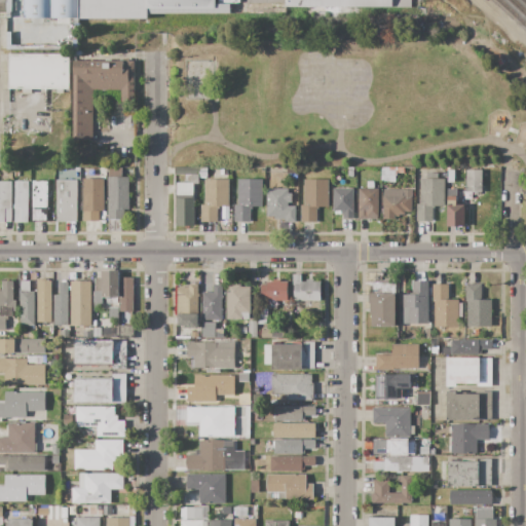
[(0,0),(11,0),(11,13),(0,12),(0,0)]
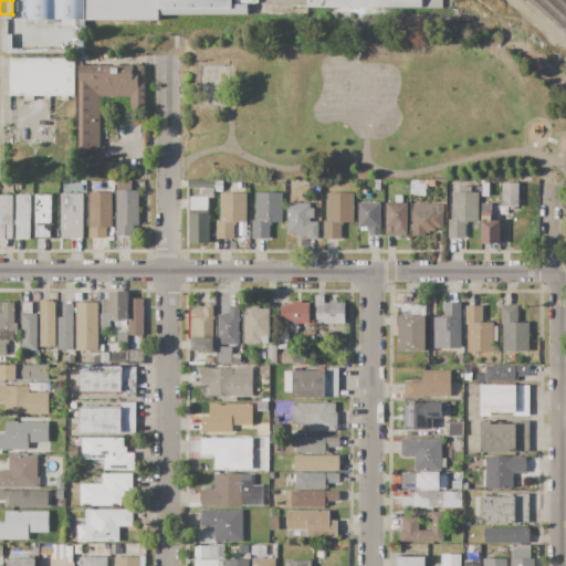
[(52,0),(53,20),(24,20),(23,0),(52,0)]
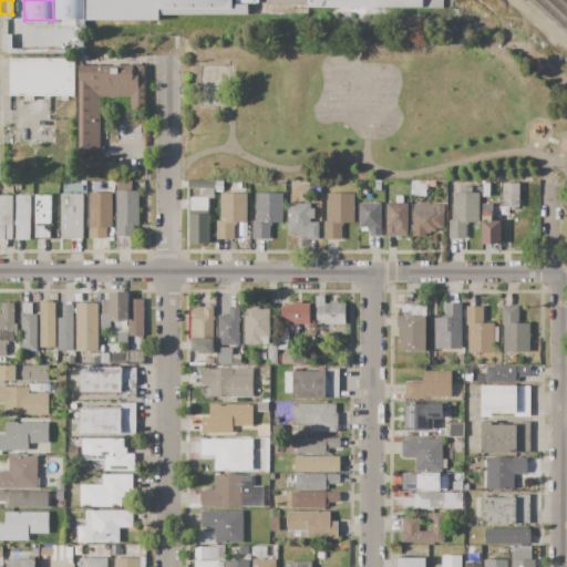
[(57,0),(83,0),(83,20),(57,20),(57,0)]
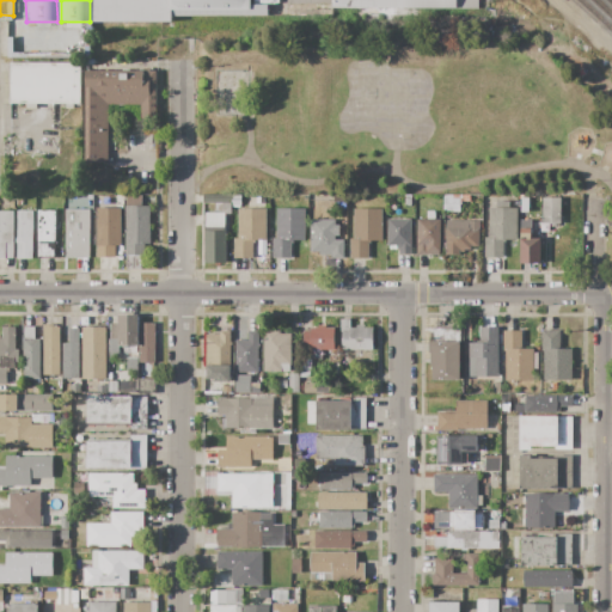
[(171,0),(91,0),(91,23),(172,22),(172,16),(171,0)]
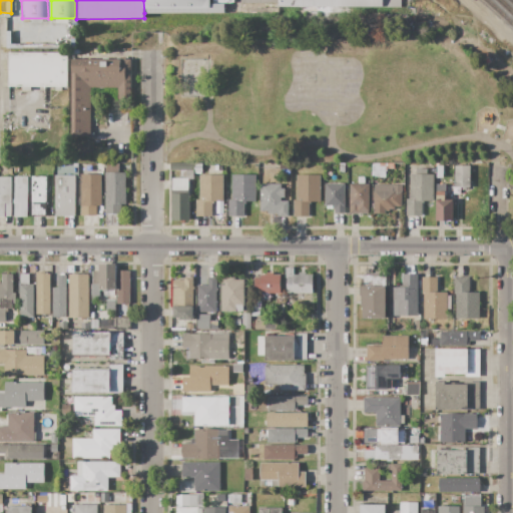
[(224,13),(224,4),(210,4),(210,0),(143,0),(144,13),(224,13)]
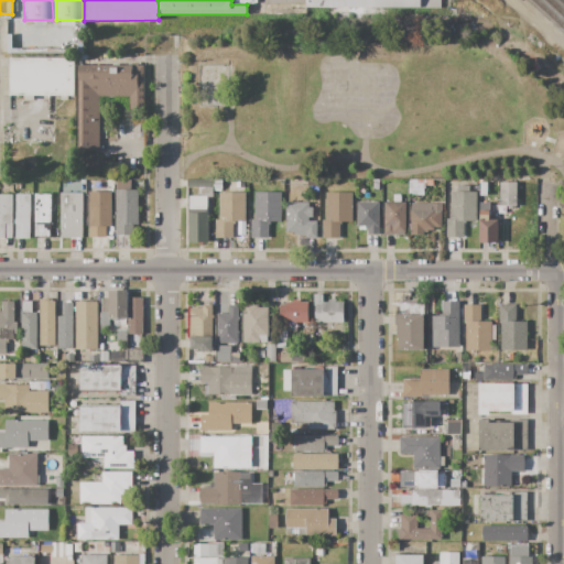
[(441,0),(442,9),(306,8),(306,0),(441,0)]
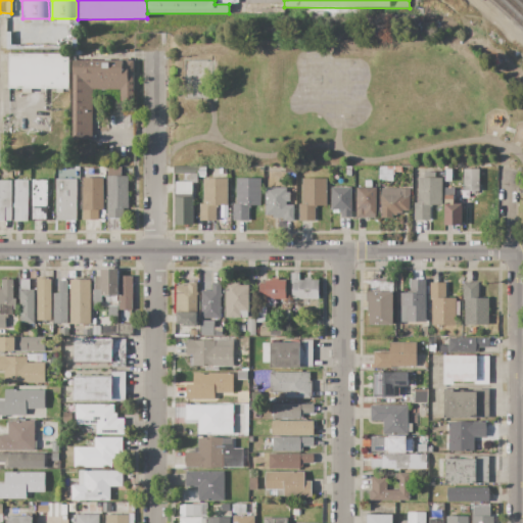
[(17,24),(67,24),(67,34),(17,33),(17,24)]
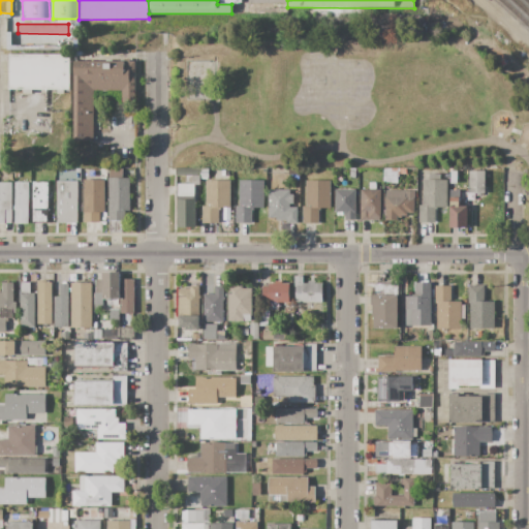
[(19,36),(69,36),(68,45),(19,45),(19,36)]
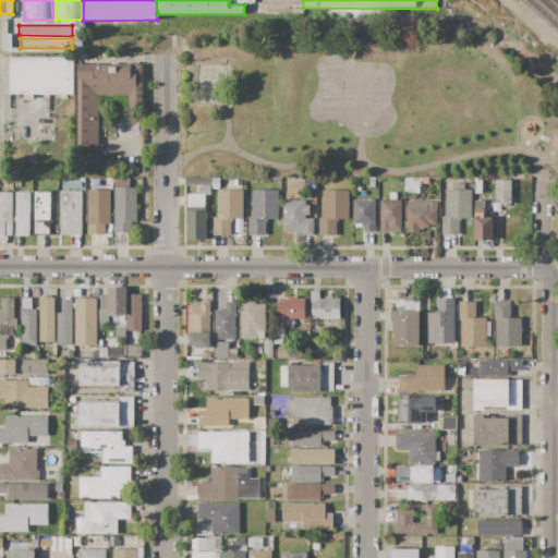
[(10,58),(10,95),(73,94),(73,58),(10,58)]
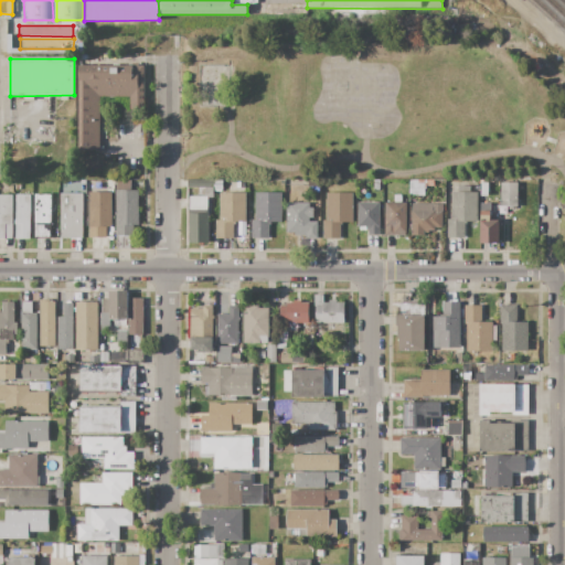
[(77,151),(76,64),(138,63),(138,66),(144,66),(144,112),(129,112),(129,95),(99,96),(99,151),(77,151)]
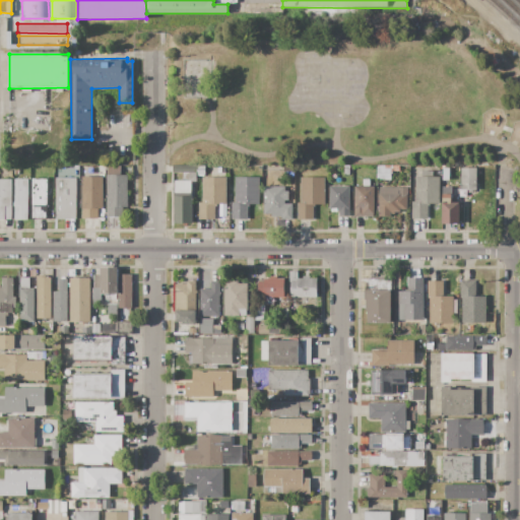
[(106,175),(107,175),(107,166),(120,166),(120,175),(127,175),(128,208),(123,208),(123,217),(107,217),(106,175)]
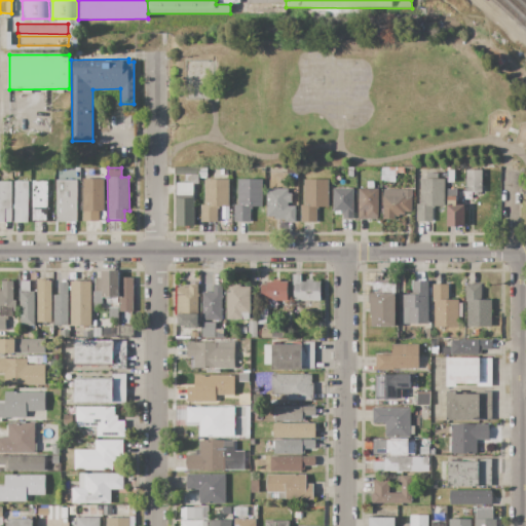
[(195,175),(195,167),(174,167),(174,174),(184,174),(183,171),(190,170),(190,176),(195,175)]
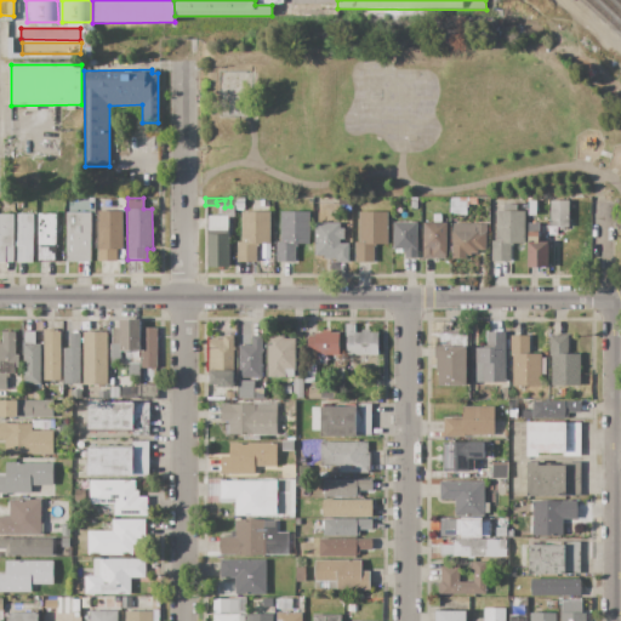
[(450,215),(450,199),(477,198),(477,205),(468,205),(468,215),(450,215)]
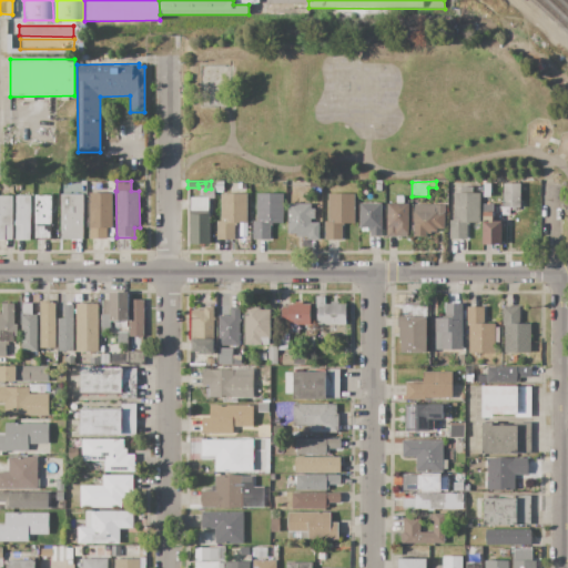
[(520,208),(504,208),(504,183),(519,183),(520,208)]
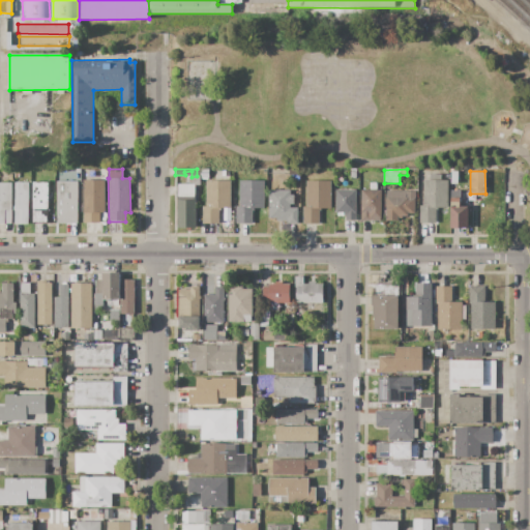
[(420,223),(420,206),(423,206),(423,180),(431,180),(431,175),(441,175),(441,180),(447,180),(447,207),(438,207),(437,209),(436,210),(436,223),(420,223)]
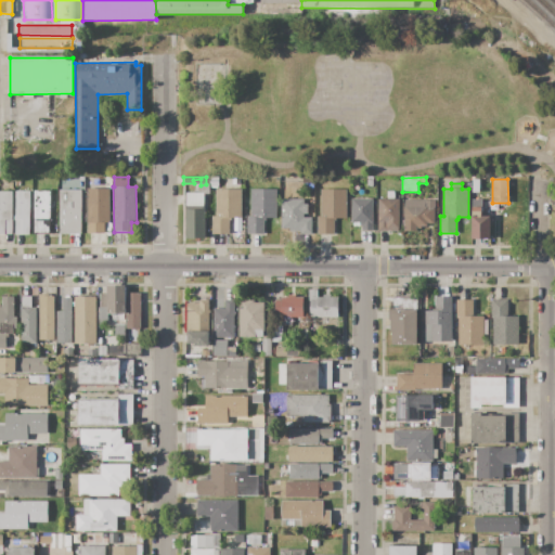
[(87,189),(110,189),(110,221),(112,221),(112,233),(88,234),(87,189)]
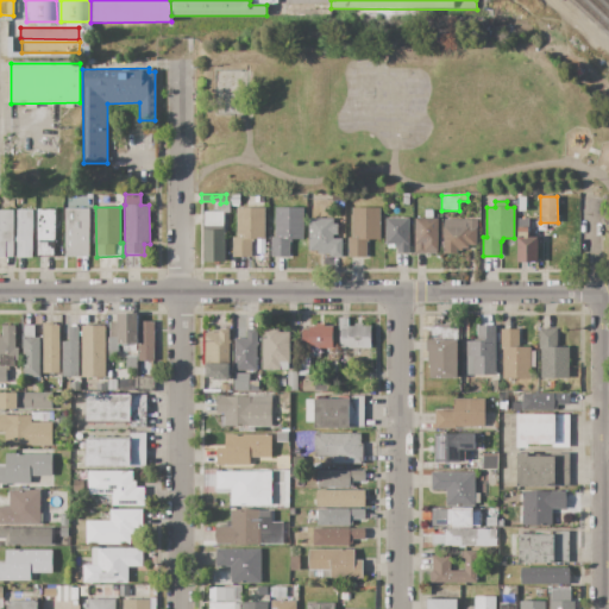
[(233,257),(233,238),(237,238),(237,208),(265,207),(265,239),(253,239),(253,242),(251,242),(252,257),(233,257)]
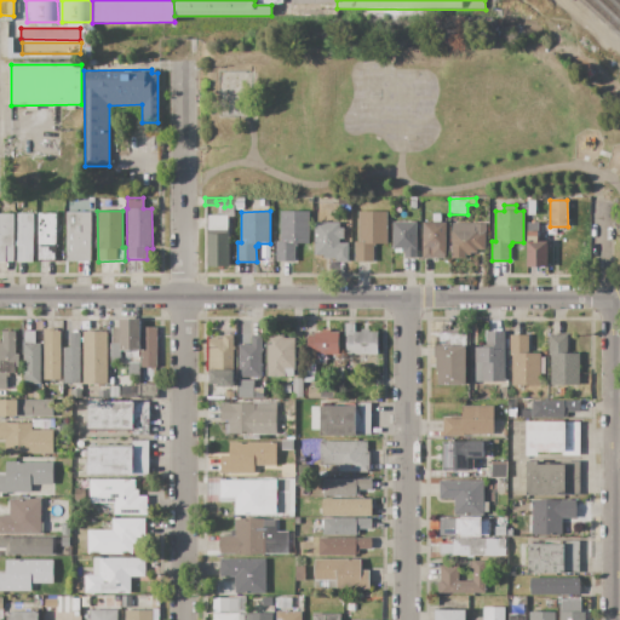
[(91,212),(91,262),(65,262),(65,212),(91,212)]
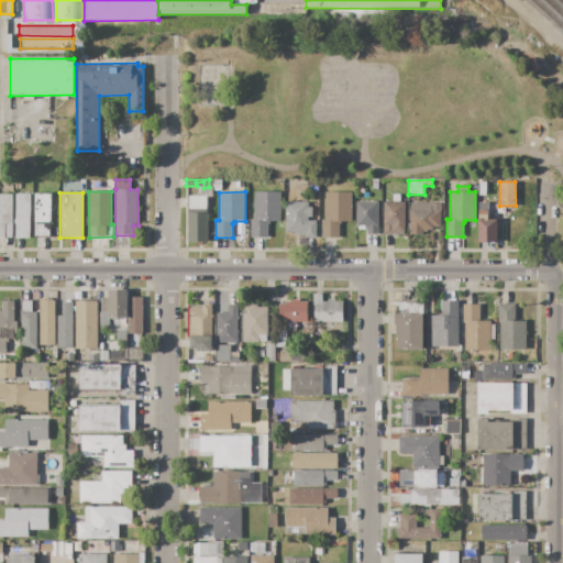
[(255,192),(255,219),(251,220),(251,238),(267,238),(267,224),(269,224),(269,221),(280,221),(280,192),(255,192)]
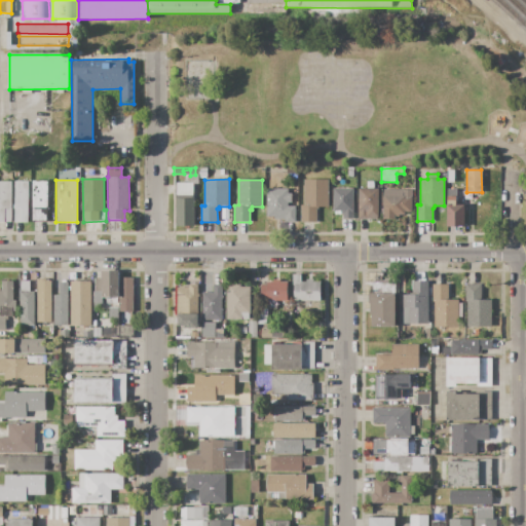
[(301,223),(301,207),(304,205),(303,180),(329,180),(329,207),(318,207),(318,210),(316,210),(317,222),(301,223)]
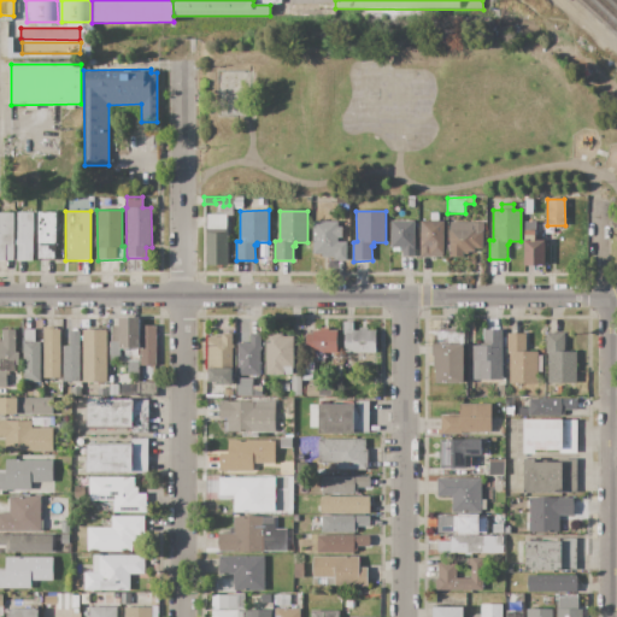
[(0,212),(13,212),(13,262),(0,262),(0,212)]
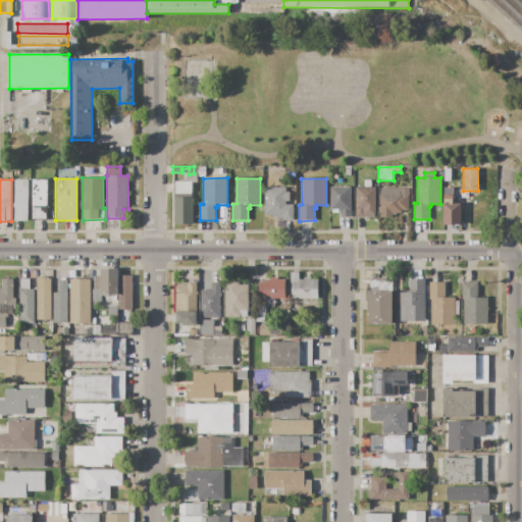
[(32,179),(46,179),(47,219),(32,219),(32,179)]
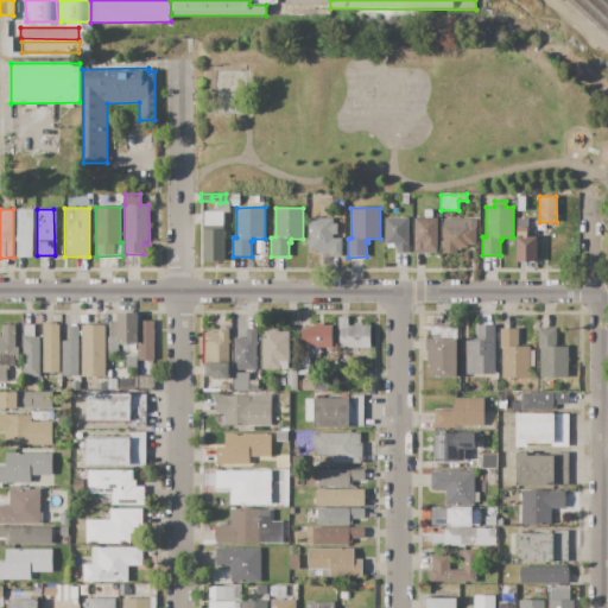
[(32,210),(32,257),(16,257),(16,210),(32,210)]
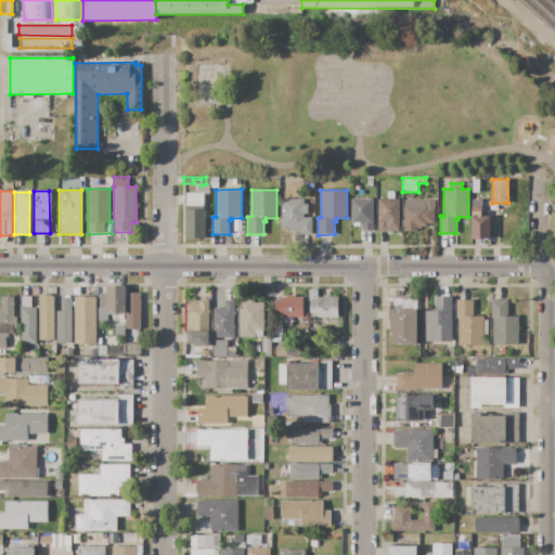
[(185,210),(186,210),(186,194),(204,194),(204,210),(205,210),(205,239),(185,239),(185,210)]
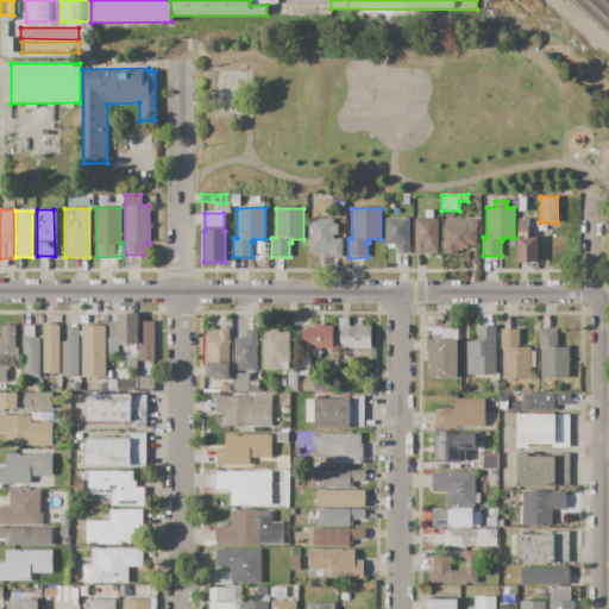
[(309,219),(332,219),(332,224),(338,224),(338,234),(333,234),(333,239),(343,239),(343,256),(325,256),(325,253),(309,253),(309,219)]
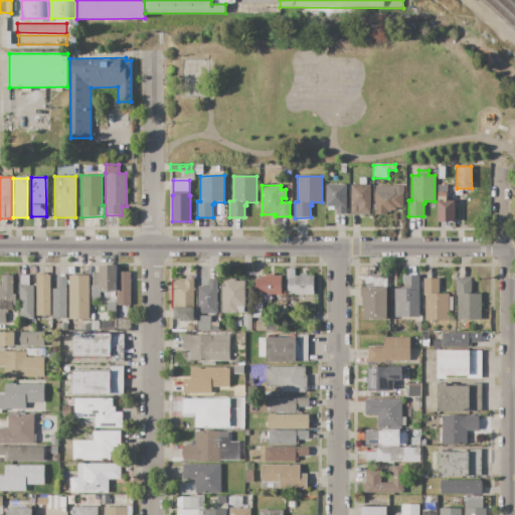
[(346,185),(346,214),(336,214),(336,210),(327,210),(327,185),(346,185)]
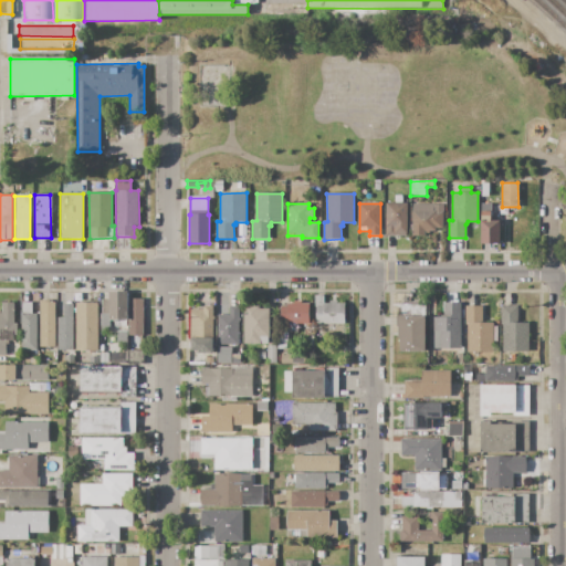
[(386,203),(407,203),(407,237),(386,237),(386,203)]
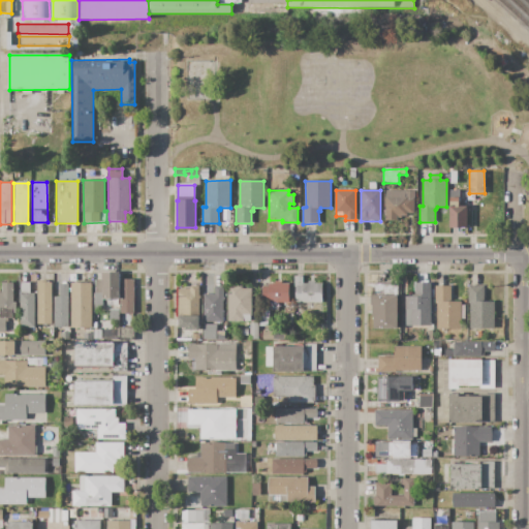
[(385,191),(414,191),(414,213),(406,213),(406,216),(401,216),(401,218),(397,218),(397,220),(385,220),(385,191)]
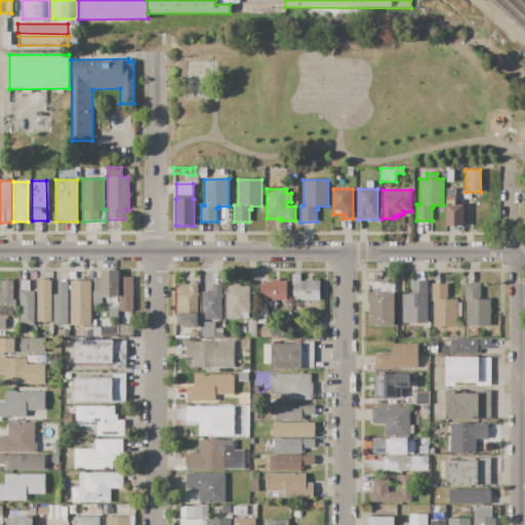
[(462,205),(463,227),(446,227),(446,205),(446,197),(455,197),(455,205),(462,205)]
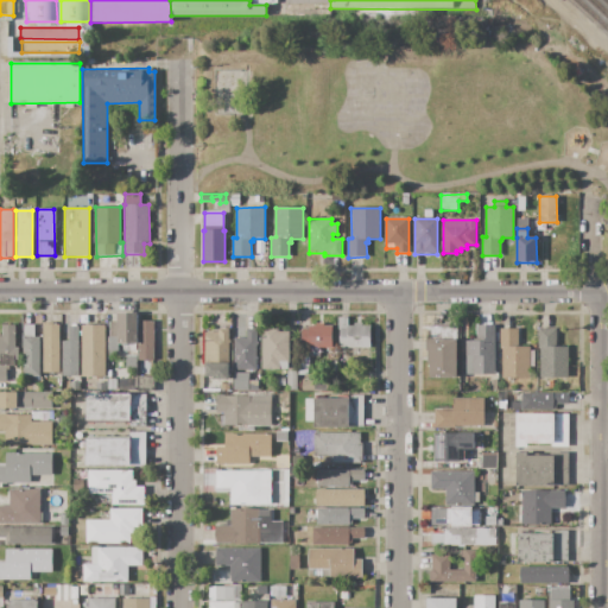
[(137,312),(137,344),(118,344),(118,337),(109,337),(109,322),(118,322),(118,312),(137,312)]
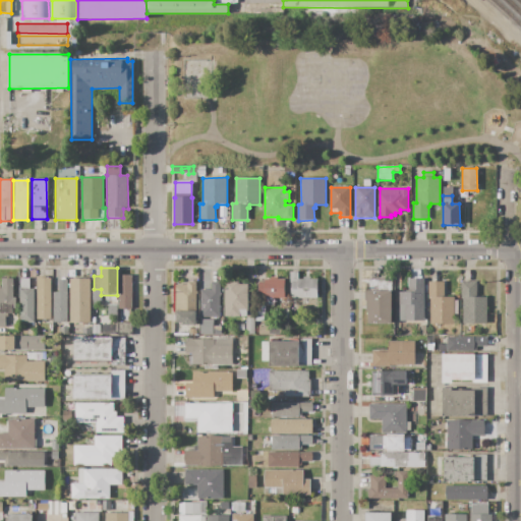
[(289,271),(298,271),(298,280),(303,280),(303,278),(310,278),(310,280),(317,280),(317,298),(293,298),(293,293),(291,293),(291,283),(289,283),(289,271)]
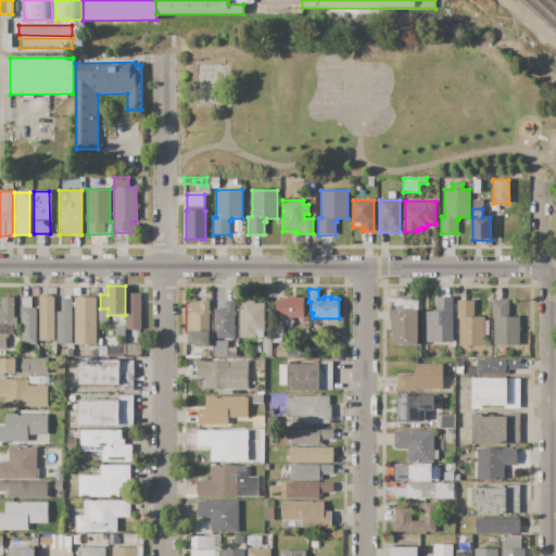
[(126,329),(126,293),(141,293),(141,329),(126,329)]
